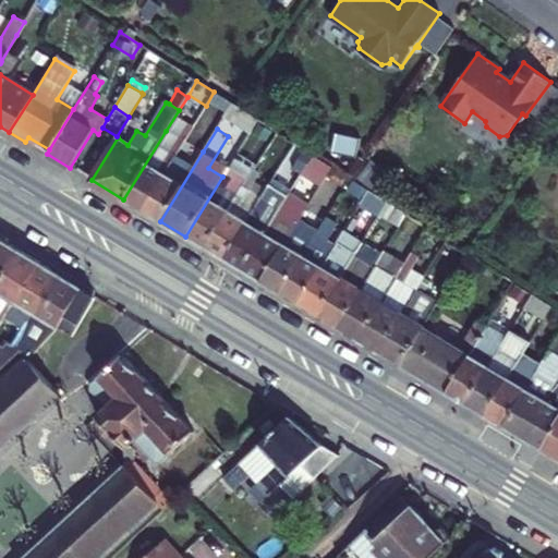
[(123,199),(142,210),(183,142),(166,131),(123,199)]
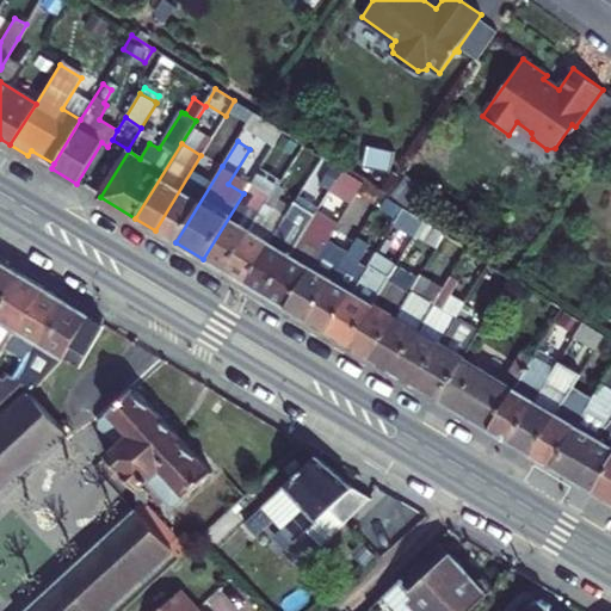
[(155,230),(176,242),(222,166),(202,154),(201,155),(155,230)]
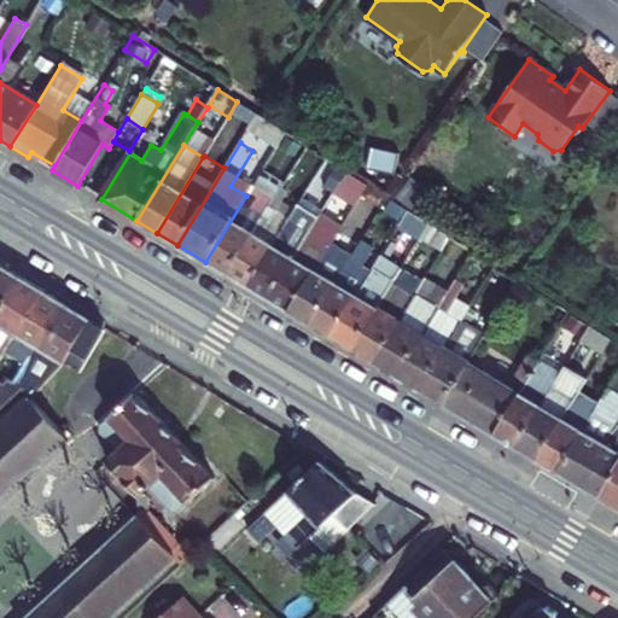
[(334,191),(347,172),(337,165),(325,185),(334,191)]
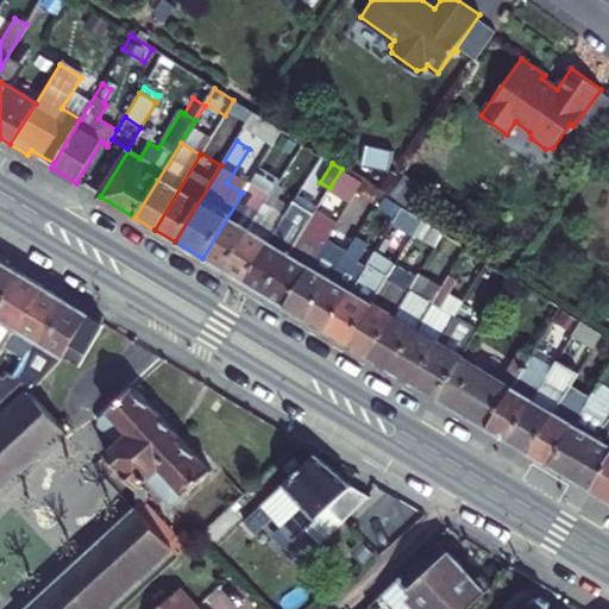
[(202,258),(225,271),(272,194),(262,188),(270,174),(259,165),(243,193),(202,258)]
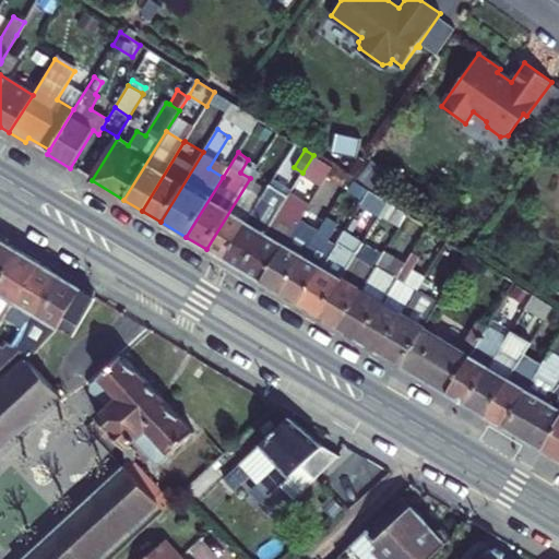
[(332,166),(313,155),(302,173),(322,183),(332,166)]
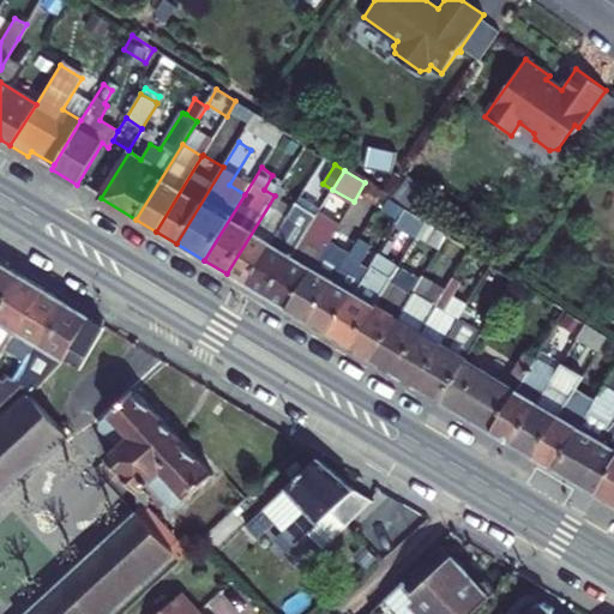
[(227,274),(246,284),(292,210),(280,202),(286,191),(281,187),(275,196),(227,274)]
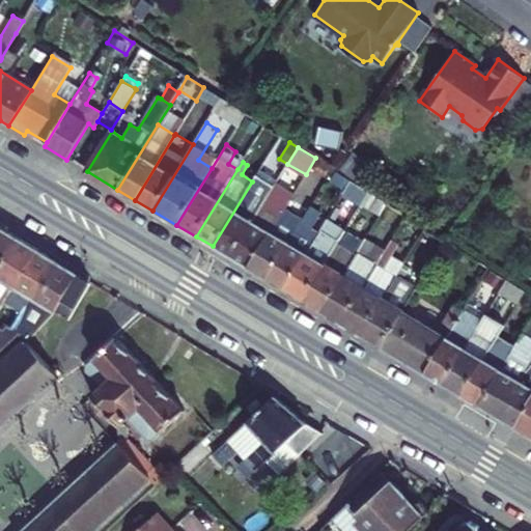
[(213,246),(231,257),(267,198),(258,193),(270,176),(259,170),(252,182),(213,246)]
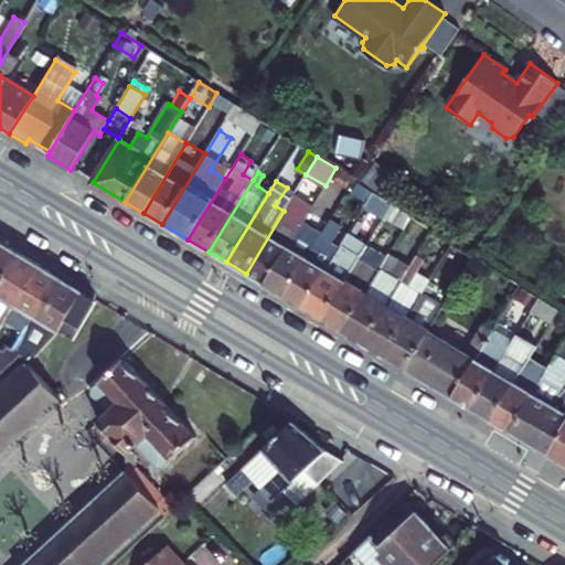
[(294,194),(295,193),(287,188),(275,205),(284,211),(294,194)]
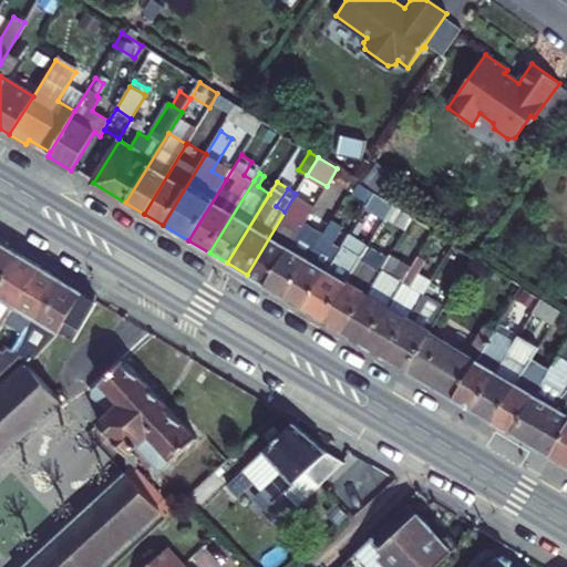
[(377,209),(383,198),(373,192),(367,203),(377,209)]
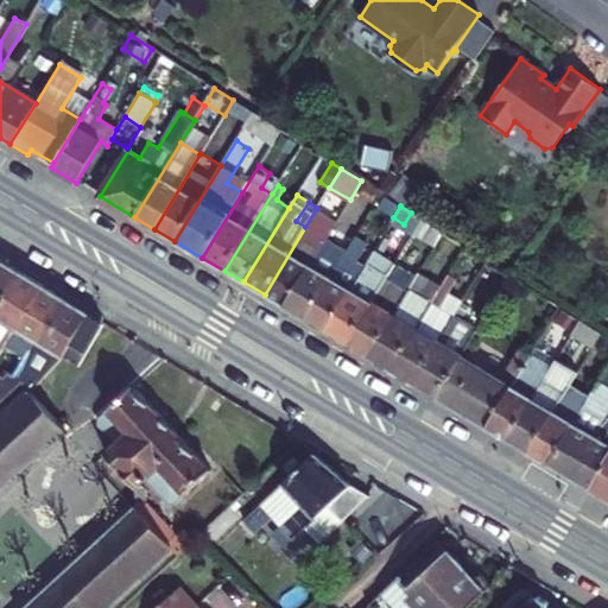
[(265,295),(284,306),(325,239),(315,232),(321,221),(324,216),(316,209),(305,227),(265,295)]
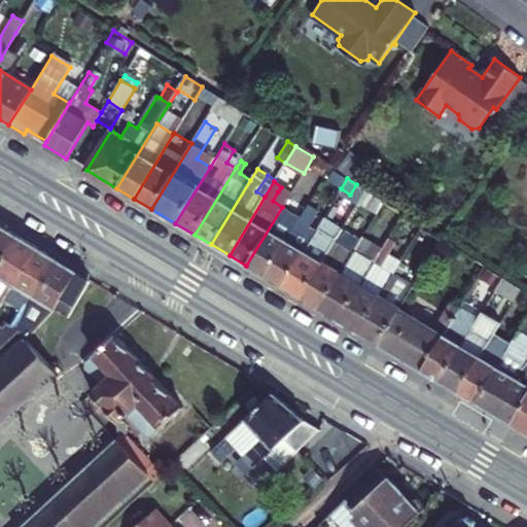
[(383,201),(363,189),(356,202),(376,213),(383,201)]
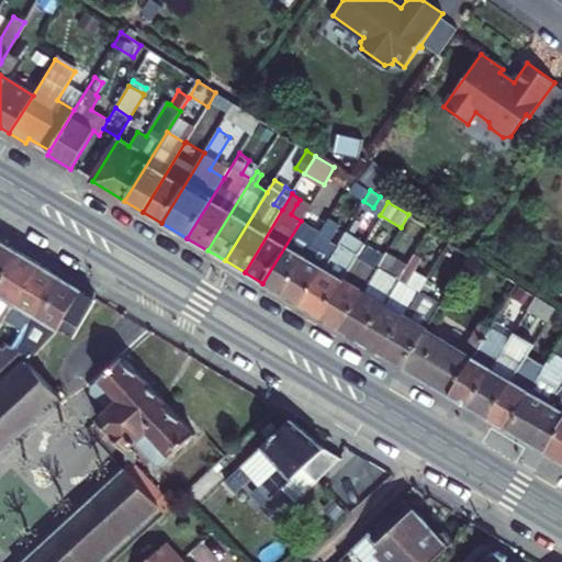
[(307,211),(296,204),(291,214),(301,221),(307,211)]
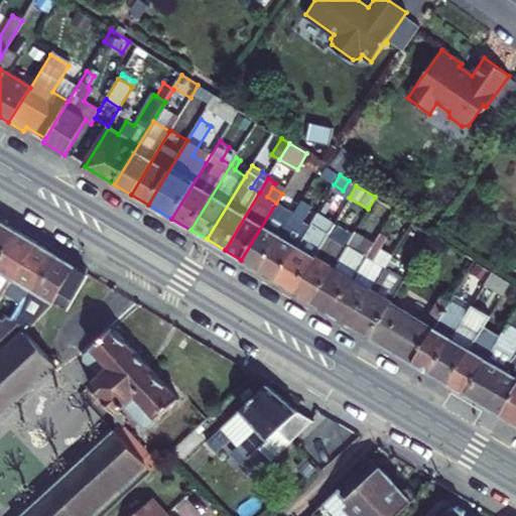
[(241,260),(258,270),(300,203),(283,192),(282,194),(276,203),(241,260)]
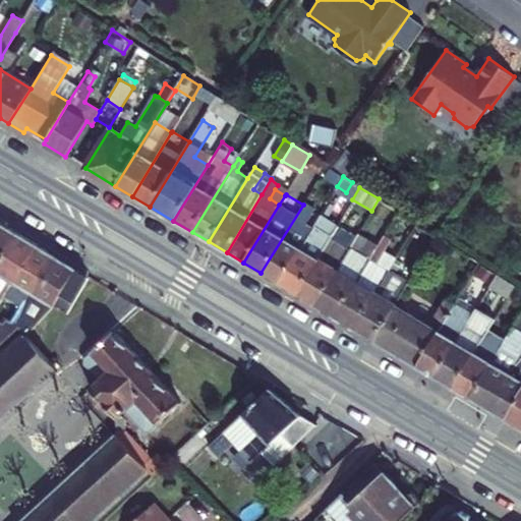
[(261,273),(278,284),(311,227),(305,223),(309,218),(315,209),(304,201),(303,205),(261,273)]
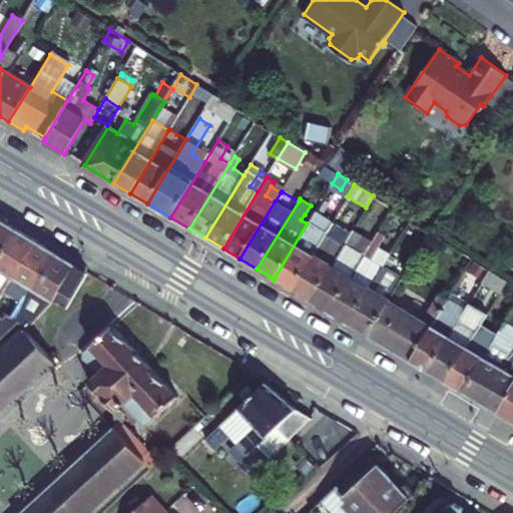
[(301,219),(307,223),(309,221),(311,218),(305,214),(301,219)]
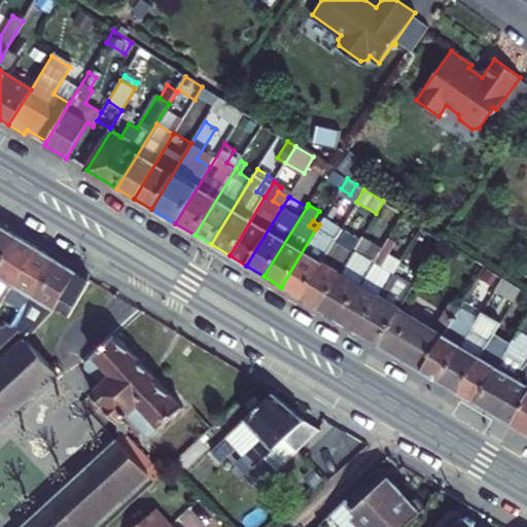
[(0,264),(18,236),(0,225),(0,264)]
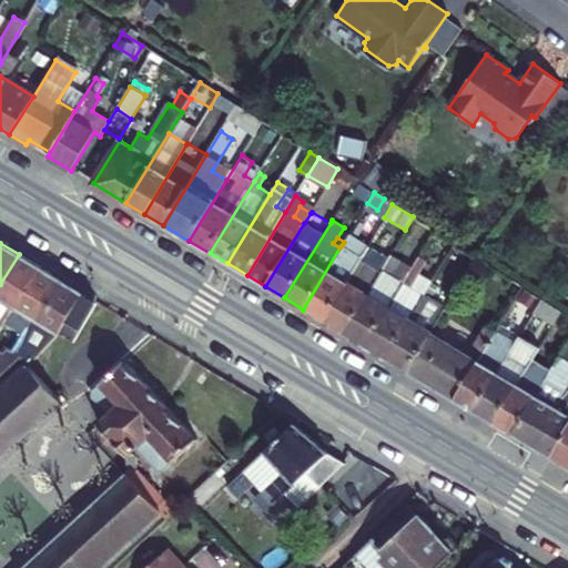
[(303,310),(325,322),(362,256),(342,245),(340,247),(303,310)]
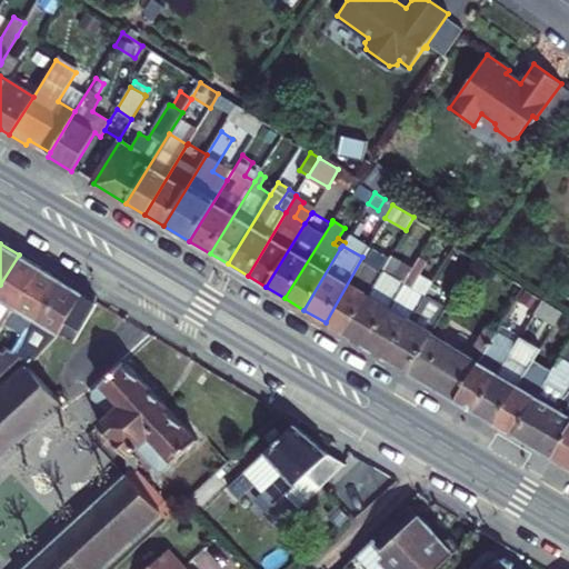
[(326,322),(346,335),(388,261),(368,249),(362,257),(326,322)]
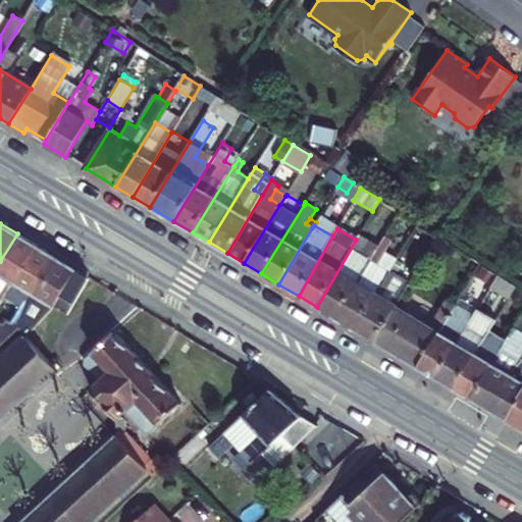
[(36,245),(17,233),(0,261),(0,304),(3,299),(36,245)]
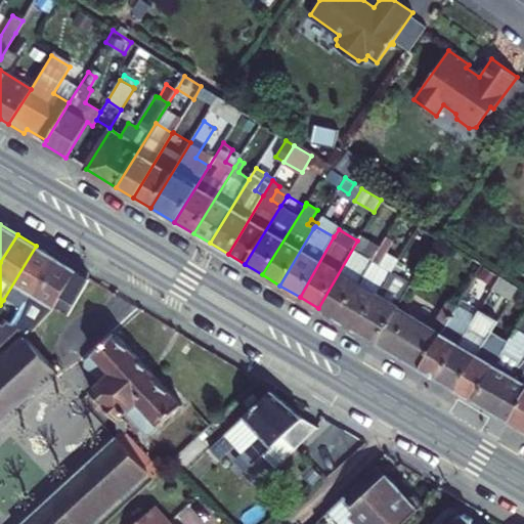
[(337,319),(373,258),(363,252),(370,241),(360,234),(357,241),(318,308),(337,319)]
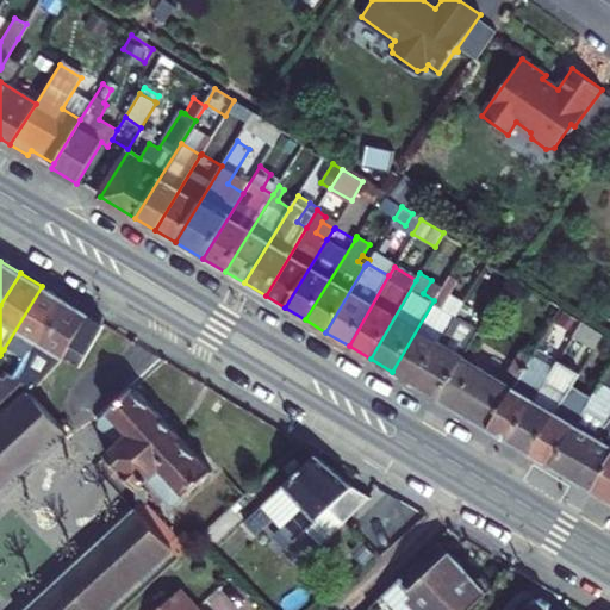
[(434,300),(442,286),(431,280),(423,293),(434,300)]
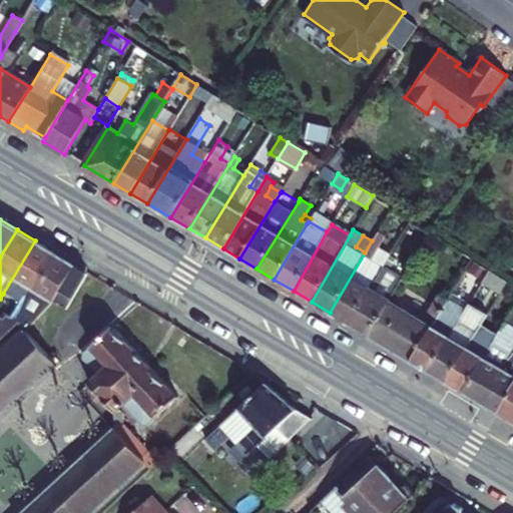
[(54,252),(35,240),(3,294),(12,299),(6,310),(0,306),(0,316),(3,319),(8,322),(29,287),(32,289),(54,252)]
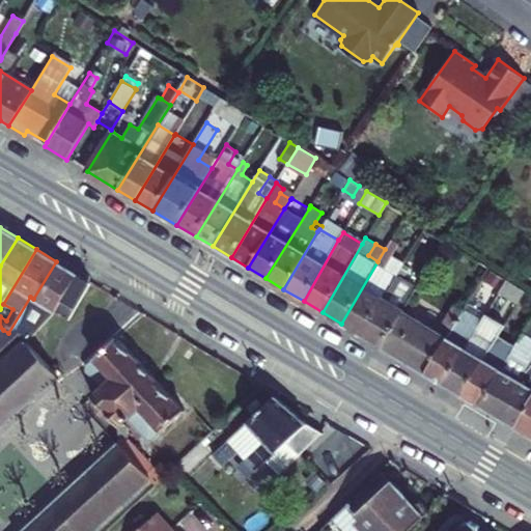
[(341,324),(362,336),(396,276),(388,271),(394,260),(386,255),(388,251),(385,249),(378,261),(341,324)]
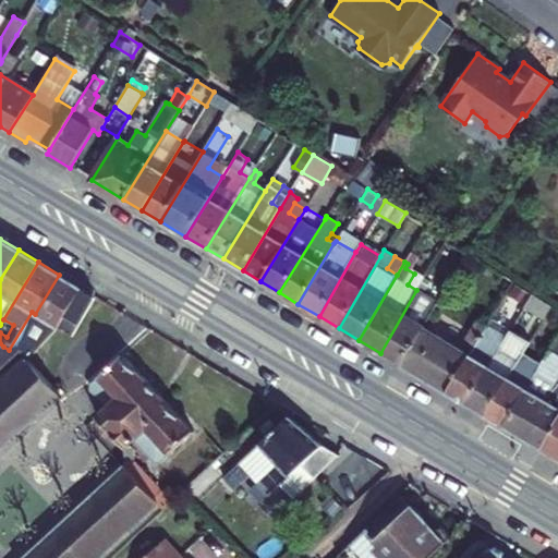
[(25,361),(57,328),(64,315),(82,288),(59,275),(35,314),(32,312),(9,350),(16,354),(25,361)]
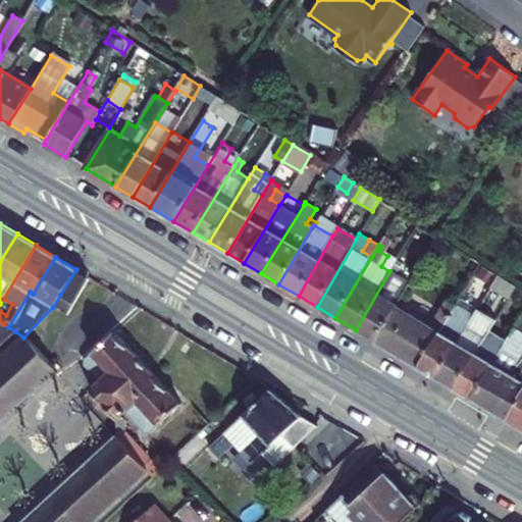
[(395,306),(411,277),(393,266),(389,271),(356,330),(374,341),(395,306)]
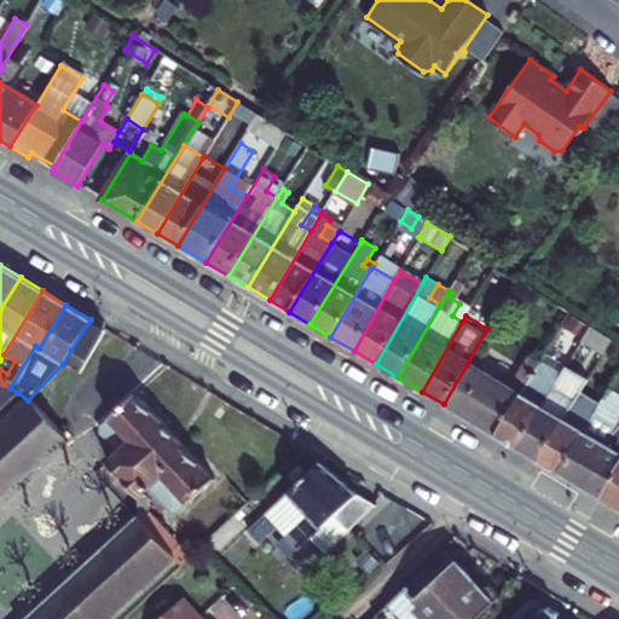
[(106,329),(91,319),(71,350),(87,359),(106,329)]
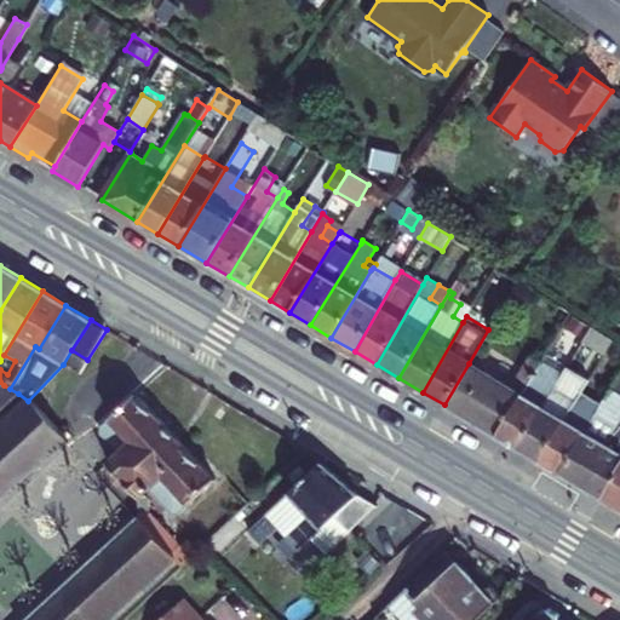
[(612,339),(591,326),(581,340),(602,354),(612,339)]
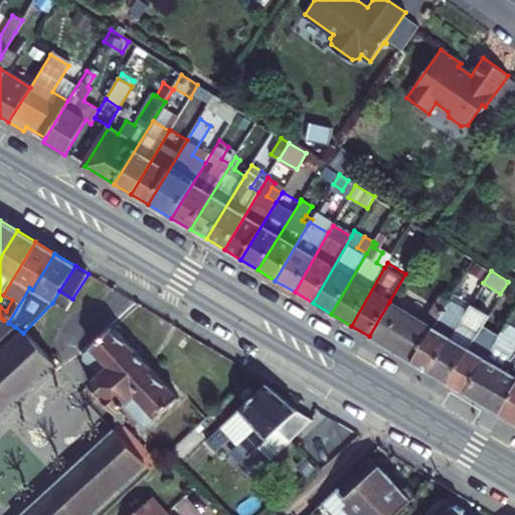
[(72,299),(59,291),(52,303),(65,310),(72,299)]
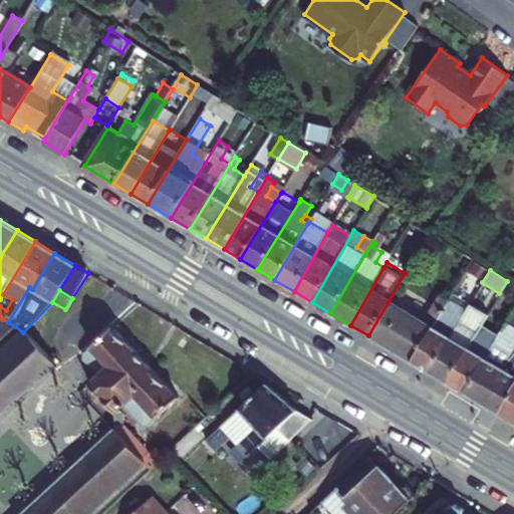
[(436,319),(448,298),(441,293),(428,314),(436,319)]
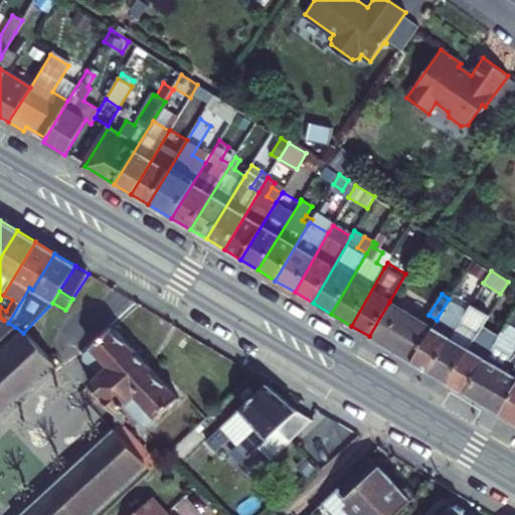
[(455,318),(461,307),(449,299),(437,320),(433,327),(411,361),(430,372),(461,321),(455,318)]
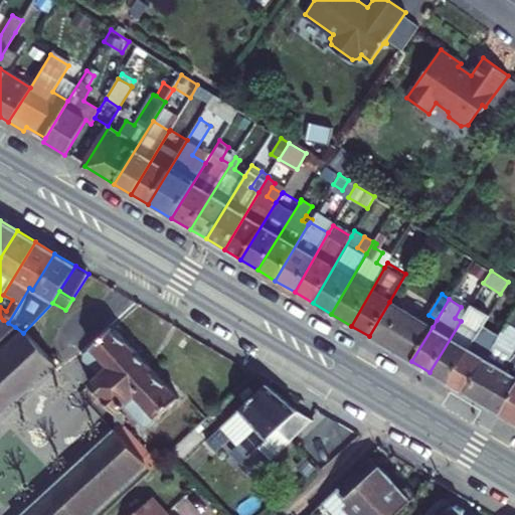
[(424,322),(389,302),(369,336),(411,361),(433,327),(424,322)]
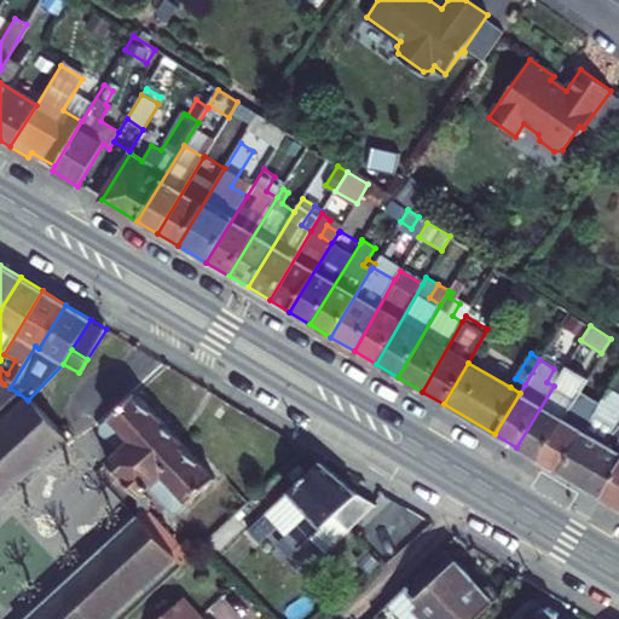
[(516,447),(537,461),(578,392),(586,380),(566,366),(554,386),(516,447)]
